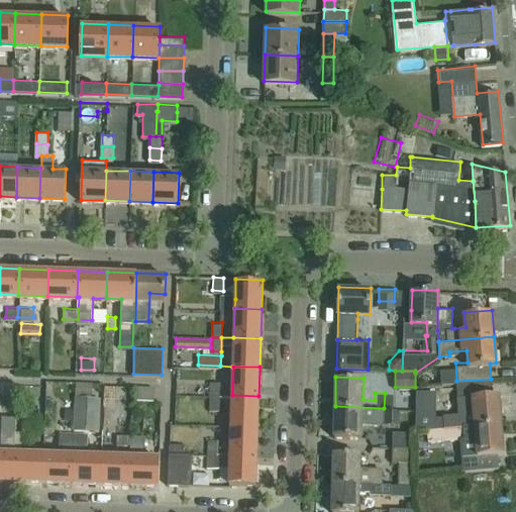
[(447,427),(501,423),(499,393),(492,393),(491,379),(456,381),(459,416),(446,417),(447,427)]
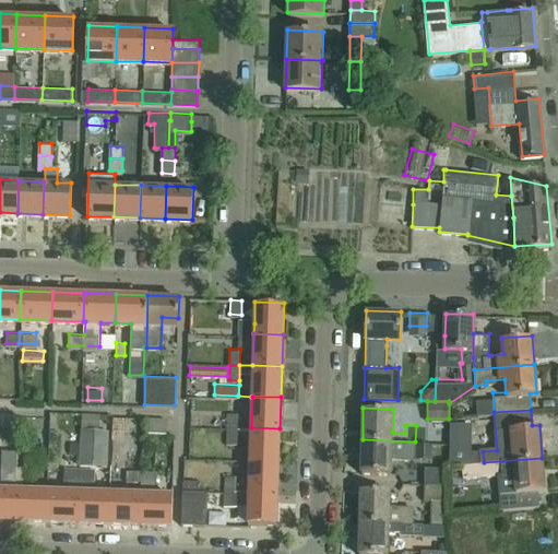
[(1,412),(0,423),(18,423),(18,412),(1,412)]
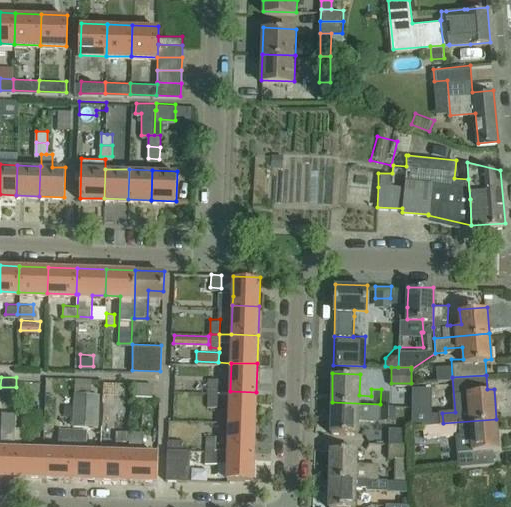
[(218,391),(219,377),(208,377),(208,391),(218,391)]
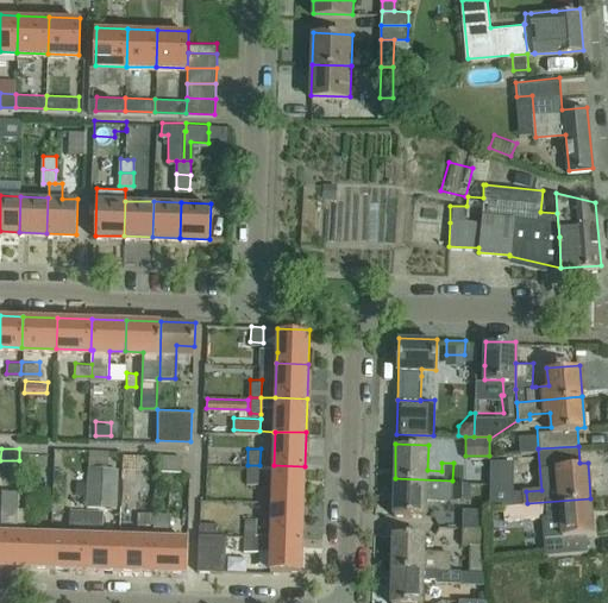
[(181,453),(158,452),(158,470),(181,471),(181,453)]
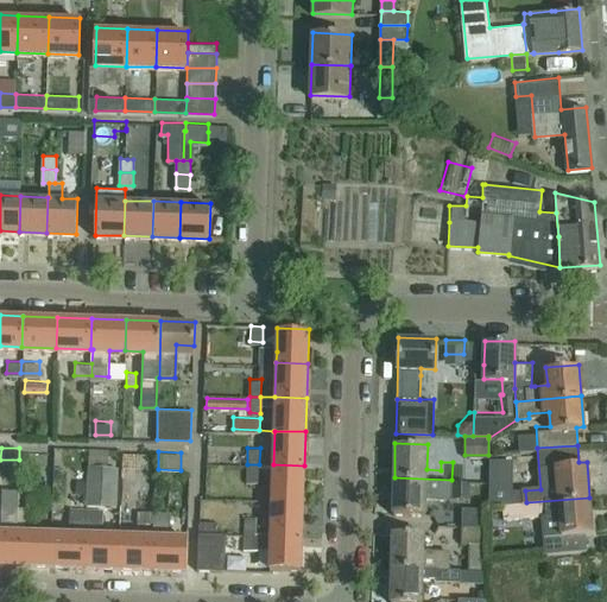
[(44,485),(45,462),(16,461),(16,483),(44,485)]
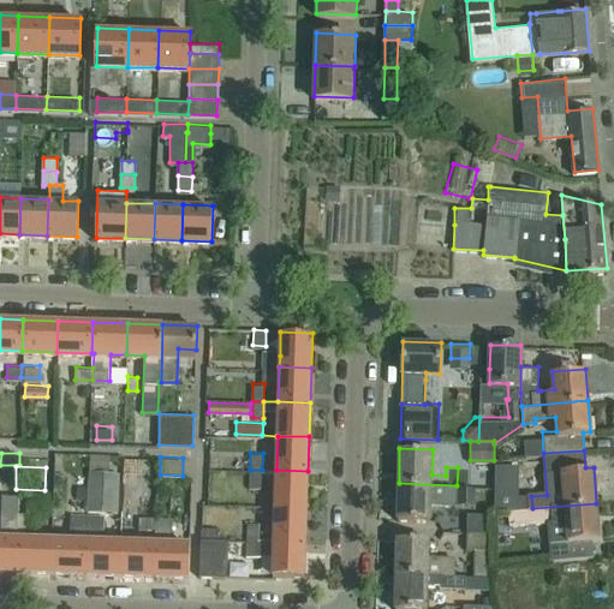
[(119,508),(145,508),(147,470),(120,469),(119,508)]
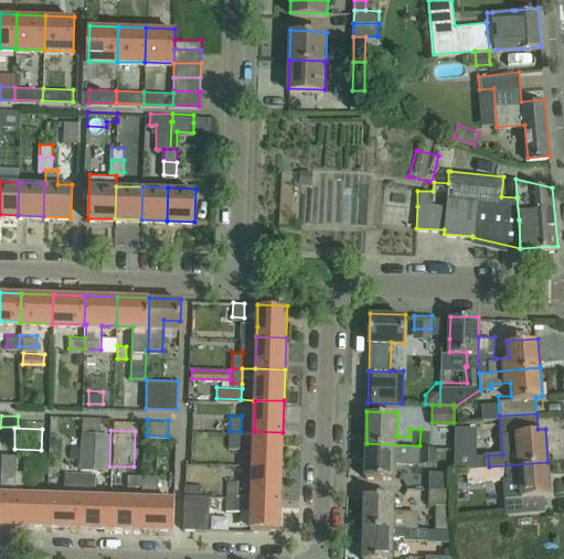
[(108,468),(109,432),(81,431),(80,468),(108,468)]
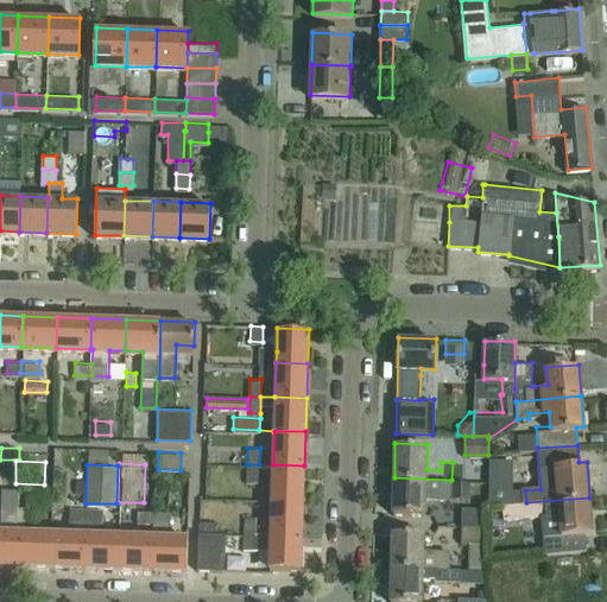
[(259,481),(259,464),(247,464),(247,481),(259,481)]
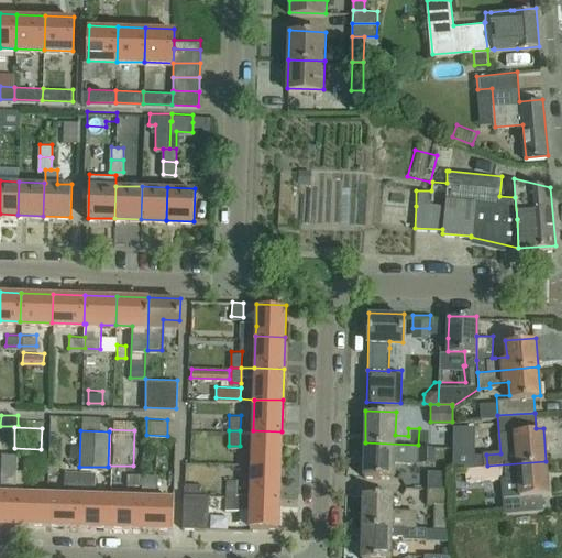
[(281,463),(282,431),(253,430),(253,447),(252,462),(281,463)]
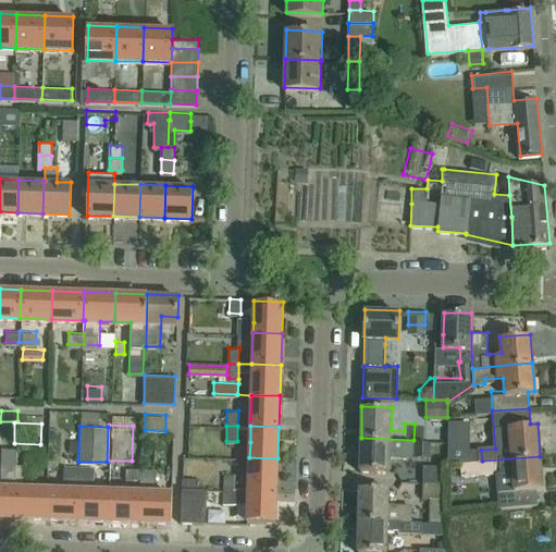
[(430,441),(414,440),(361,438),(360,469),(390,470),(390,454),(429,455),(430,441)]
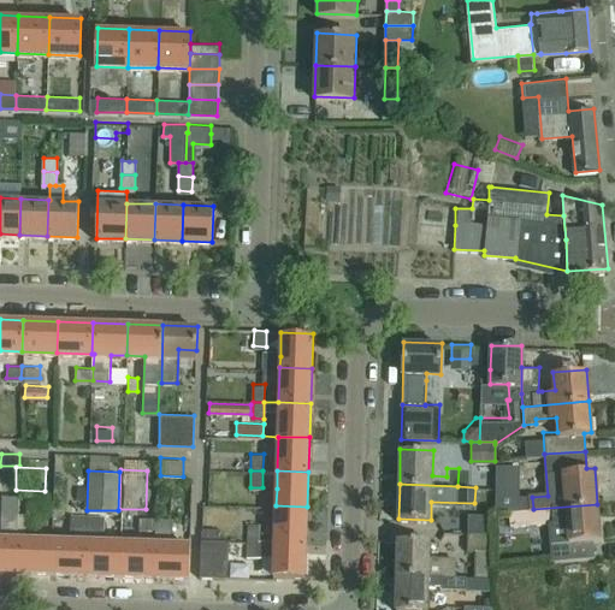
[(19,492),(18,492),(4,492),(3,537),(0,536),(0,569),(16,570),(19,492)]
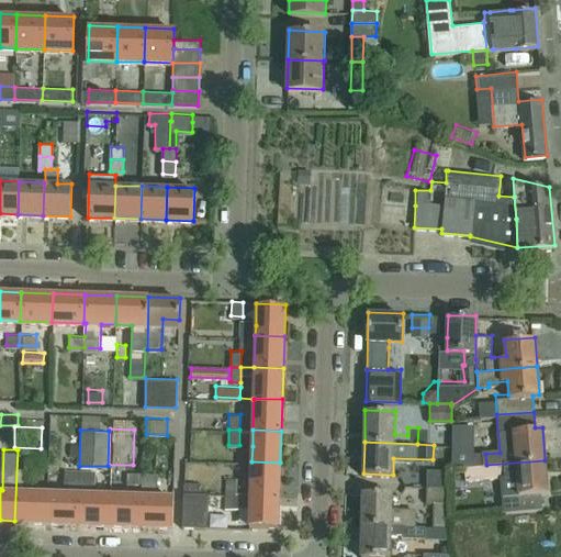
[(46,522),(47,492),(31,491),(32,468),(44,468),(44,450),(18,449),(14,521),(46,522)]
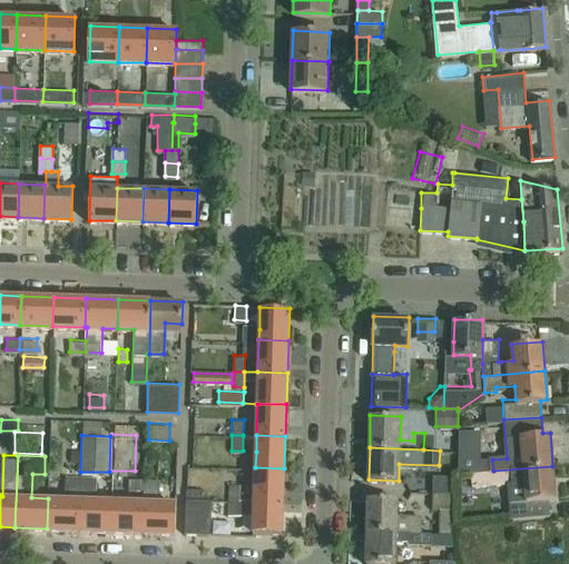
[(552,466),(493,471),(471,473),(472,485),(511,482),(510,477),(523,476),(526,501),(509,502),(510,516),(549,514),(548,498),(555,497),(552,466)]
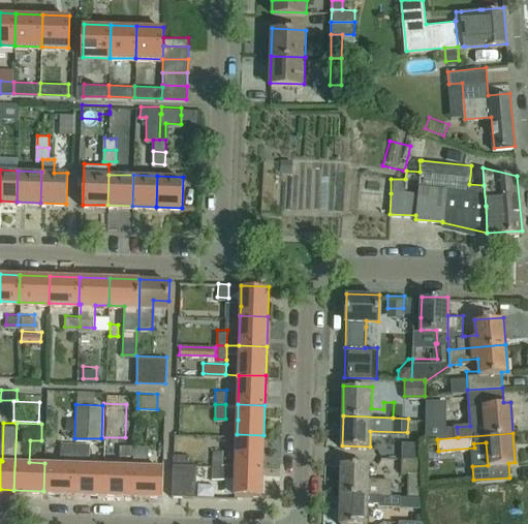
[(262,465),(264,435),(237,434),(236,464),(262,465)]
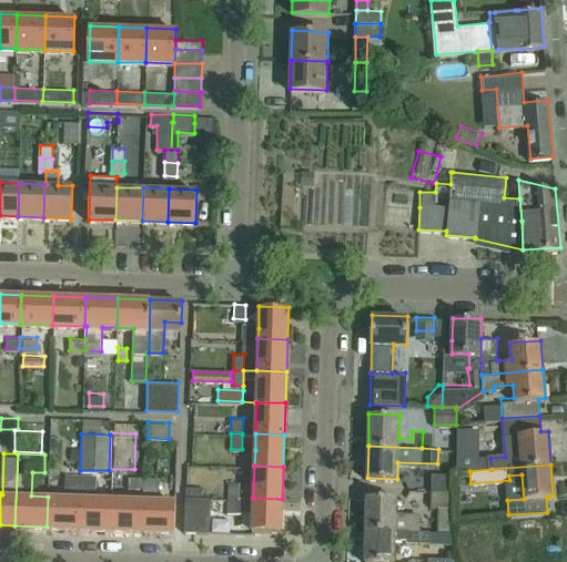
[(47,527),(79,528),(80,498),(81,484),(81,473),(67,472),(66,497),(48,497),(47,527)]
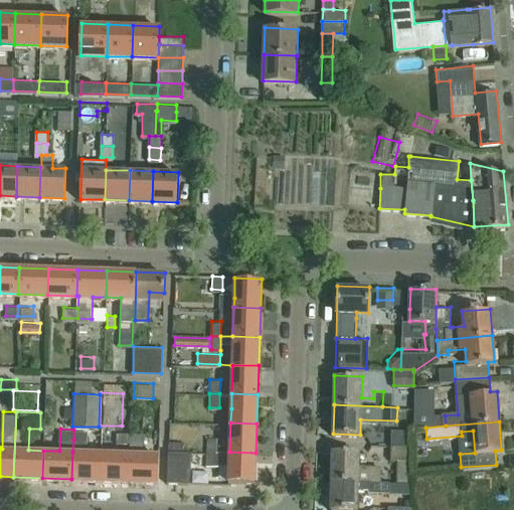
[(86,452),(87,430),(73,430),(73,440),(72,452),(71,479),(100,480),(101,453),(86,452)]
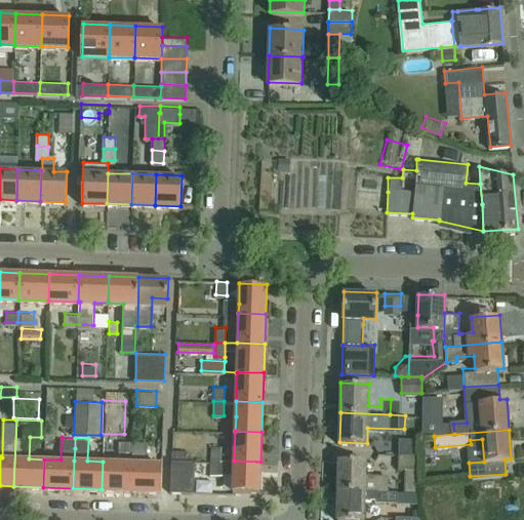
[(119,440),(118,450),(132,450),(133,439),(129,439),(119,439),(119,440)]
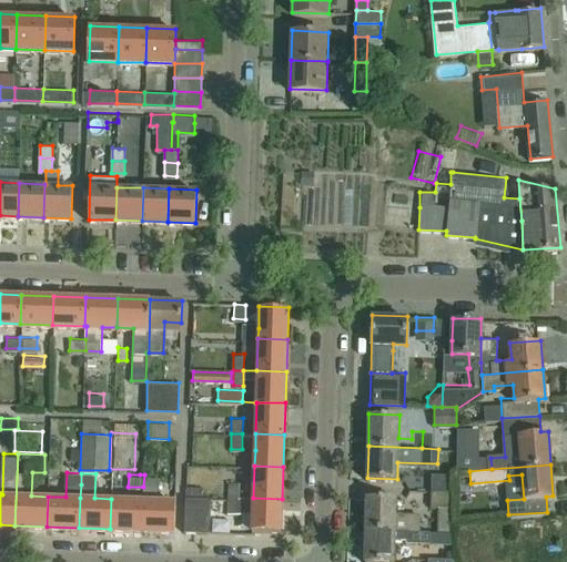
[(143,500),(142,530),(174,531),(175,501),(159,500),(160,476),(144,474),(143,487),(143,500)]
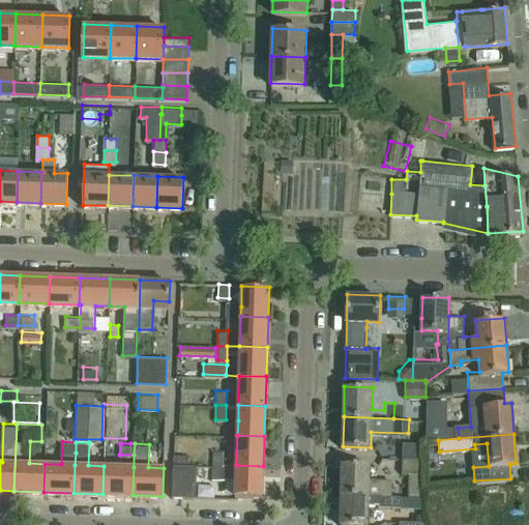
[(403,457),(423,458),(423,443),(403,443),(403,457)]
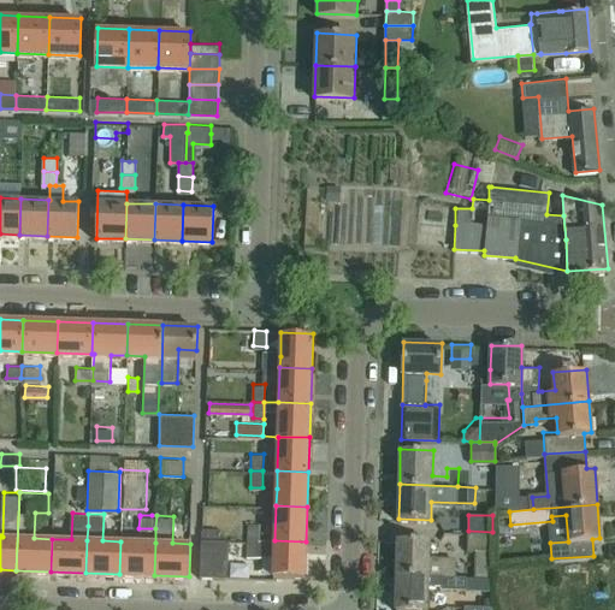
[(248,539),(260,539),(261,521),(249,521),(248,539)]
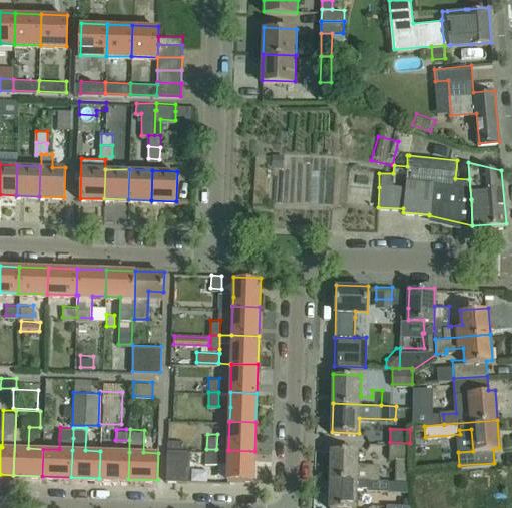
[(409,457),(410,443),(390,442),(390,456),(396,456),(396,479),(406,479),(407,457),(409,457)]
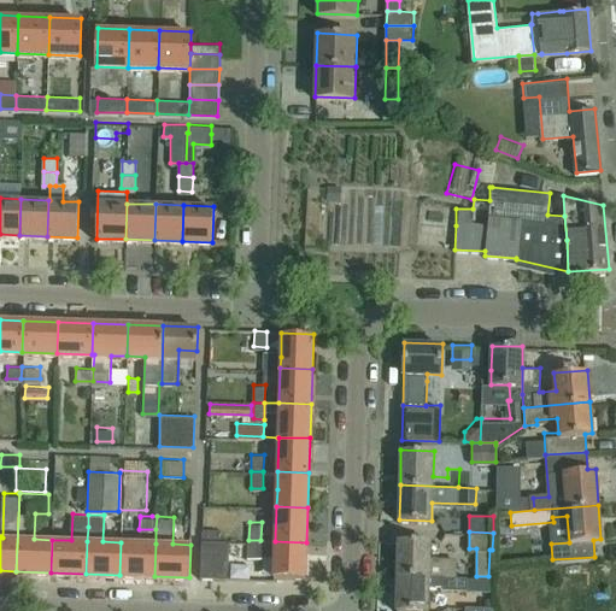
[(229,540),(201,539),(199,576),(227,577),(229,540)]
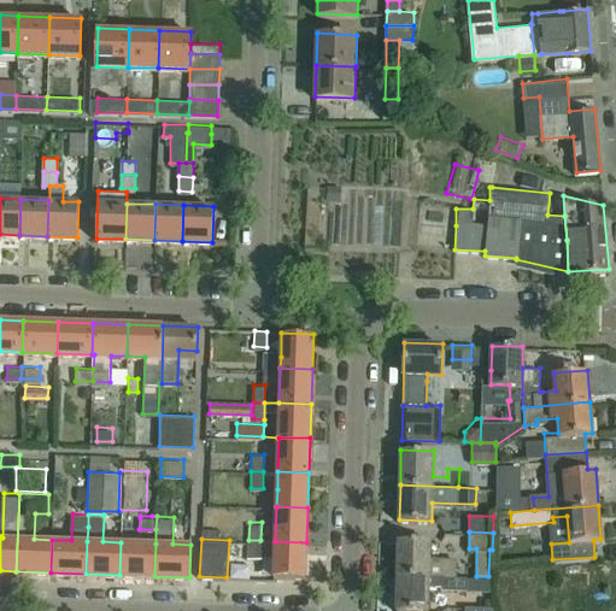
[(397,575),(456,576),(456,558),(429,558),(430,540),(398,539),(397,575)]
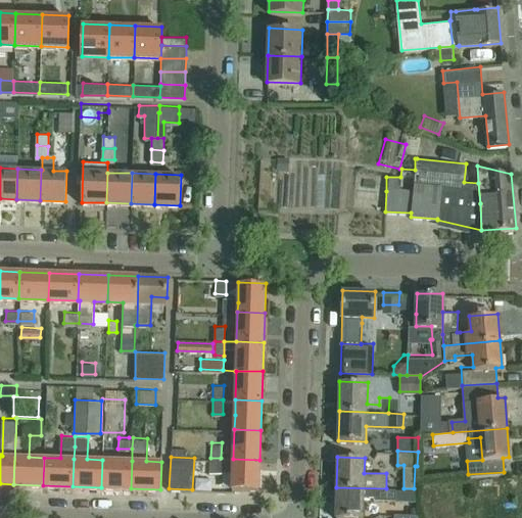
[(259,460),(233,459),(221,458),(210,458),(210,472),(232,472),(232,488),(258,488),(259,460)]
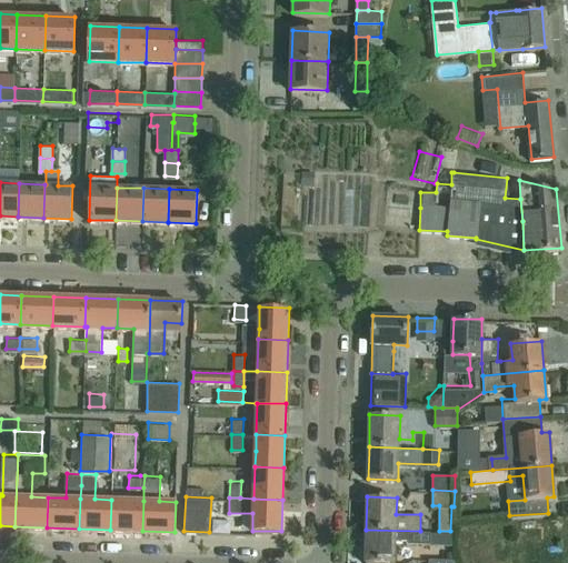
[(111,500),(110,530),(142,531),(143,501),(111,500)]
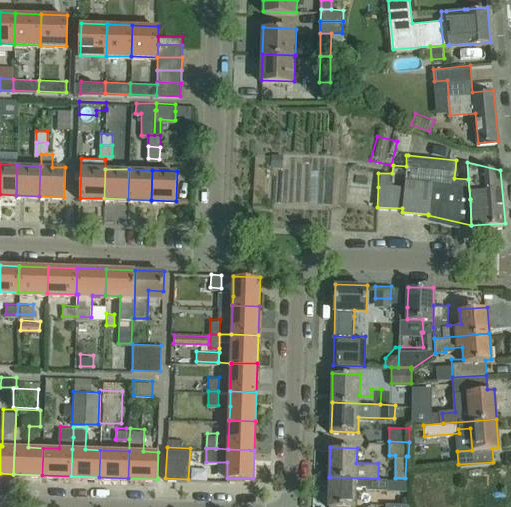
[(388,478),(378,478),(329,477),(328,506),(356,506),(357,485),(368,485),(368,488),(387,488),(388,478)]
